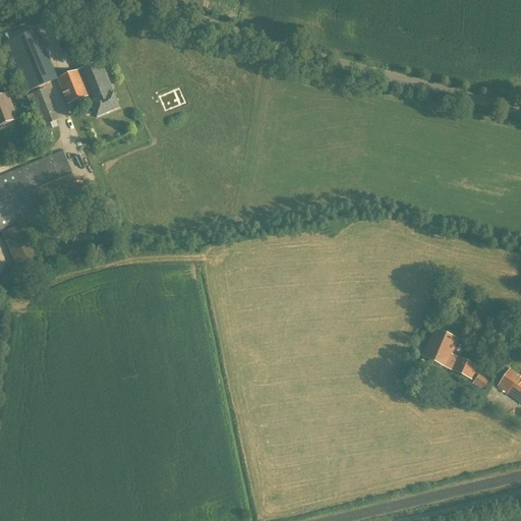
[(58,79),(38,30),(2,46),(22,95),(58,79)]
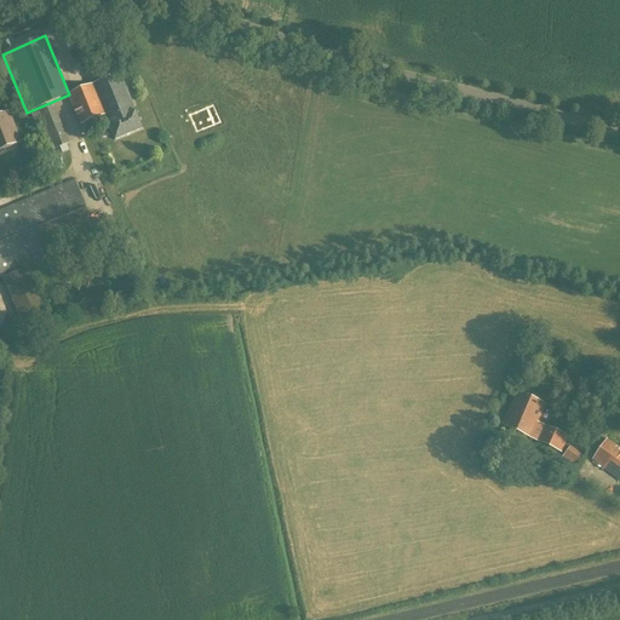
[(0,74),(0,91),(4,99),(16,95),(6,73),(0,74)]
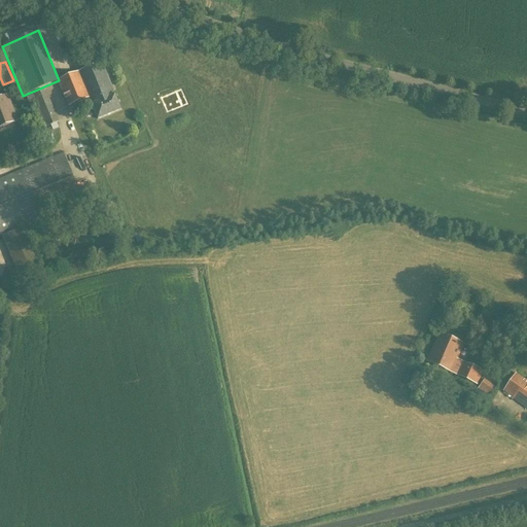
[(90,98),(98,119),(120,110),(102,64),(59,81),(68,106),(90,98)]
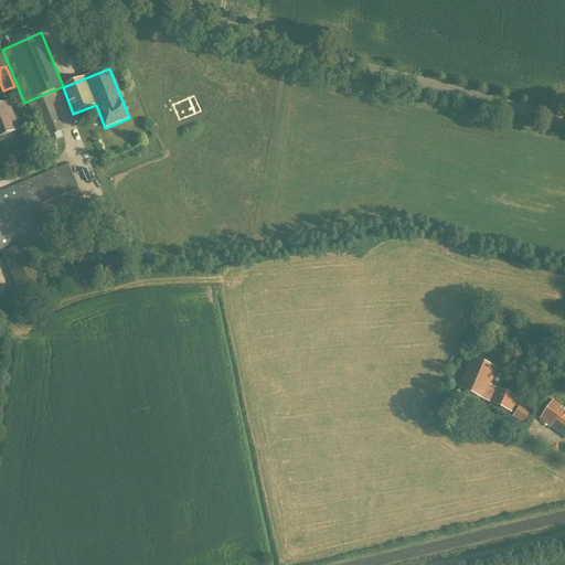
[(29,105),(43,139),(63,131),(50,97),(29,105)]
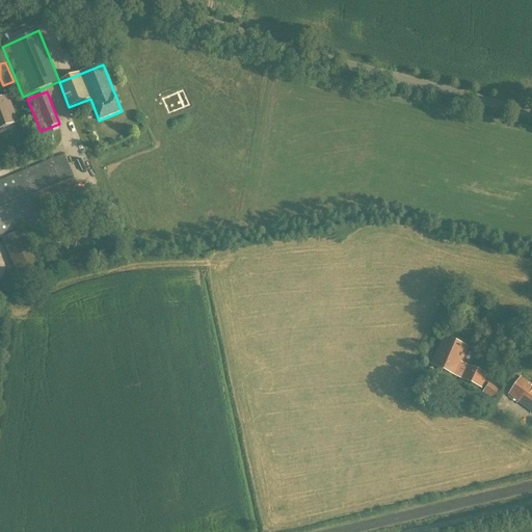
[(182,103),(178,92),(166,97),(171,108),(182,103)]
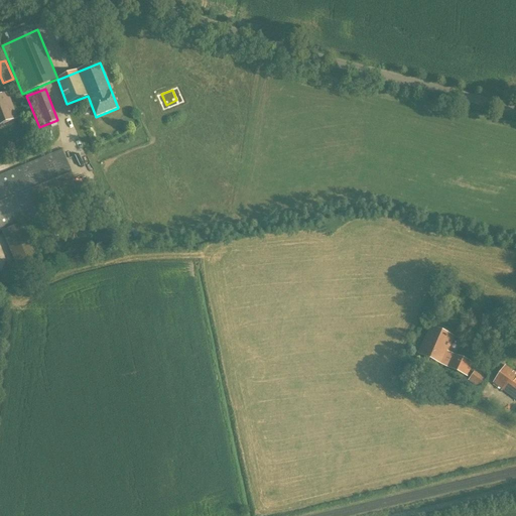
[(0,125),(17,119),(7,93),(0,95),(0,125)]
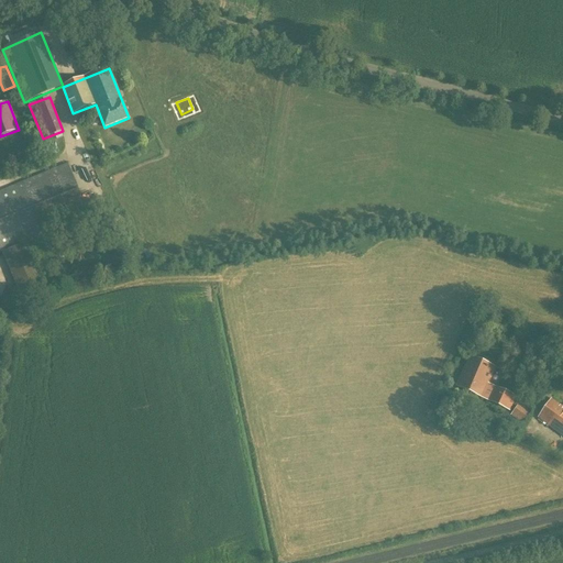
[(0,190),(0,252),(89,216),(67,164),(0,190)]
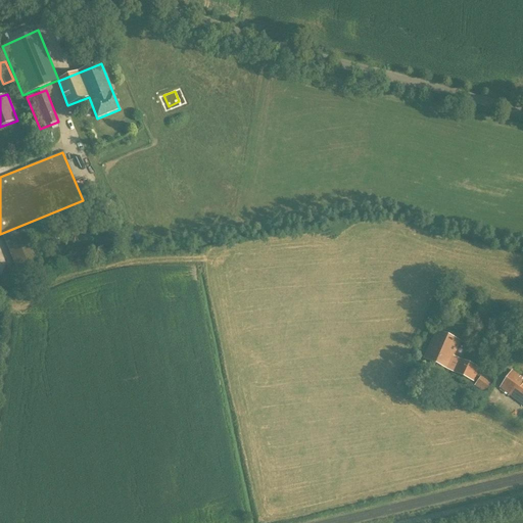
[(2,235),(17,272),(37,264),(22,227),(2,235)]
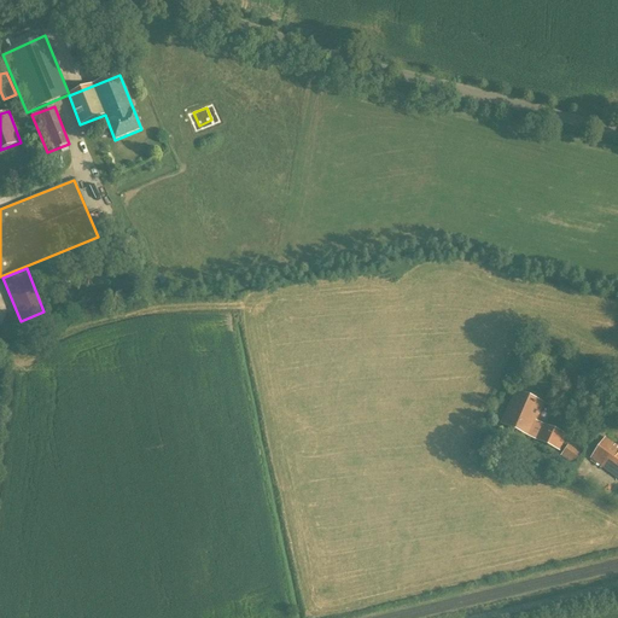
[(500,425),(529,437),(536,441),(544,424),(536,420),(544,403),(516,391),(500,425)]
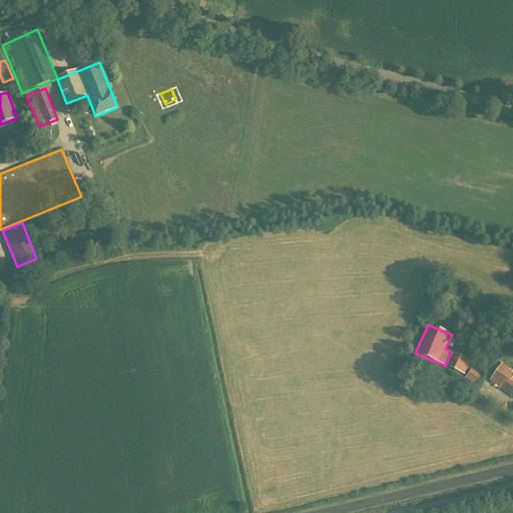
[(471,361),(452,352),(445,366),(464,375),(471,361)]
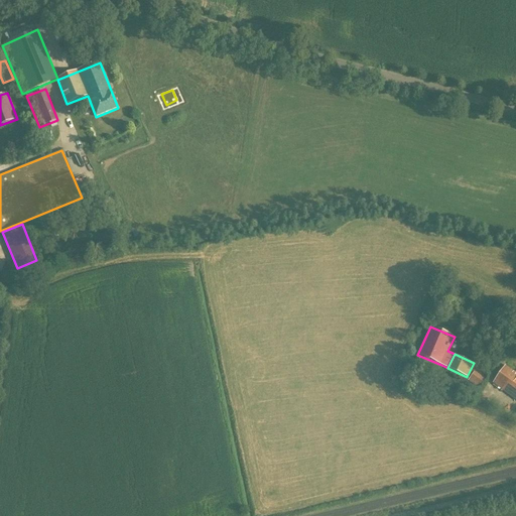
[(515,373),(505,365),(493,383),(515,400),(515,373)]
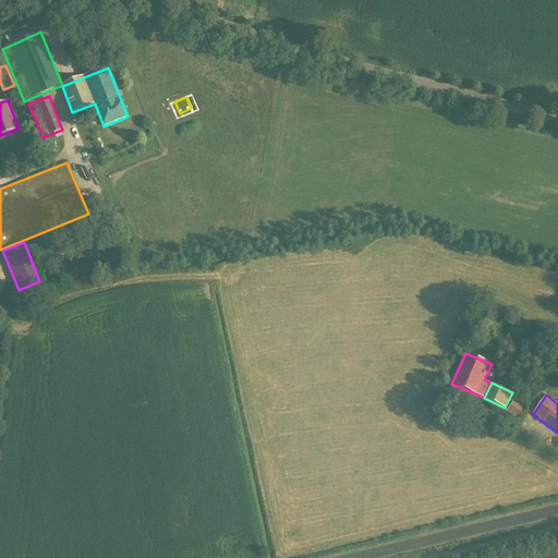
[(512,401),(506,411),(518,420),(525,409),(512,401)]
